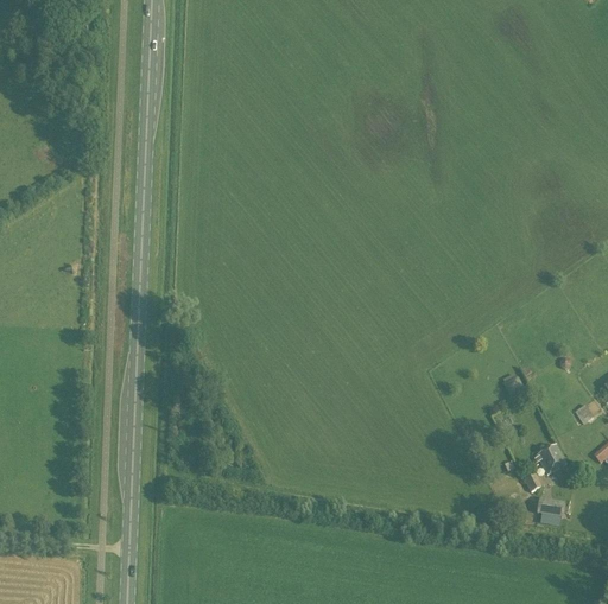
[(517,376),(514,373),(505,377),(506,381),(505,382),(511,394),(523,388),(517,375),(517,376)]
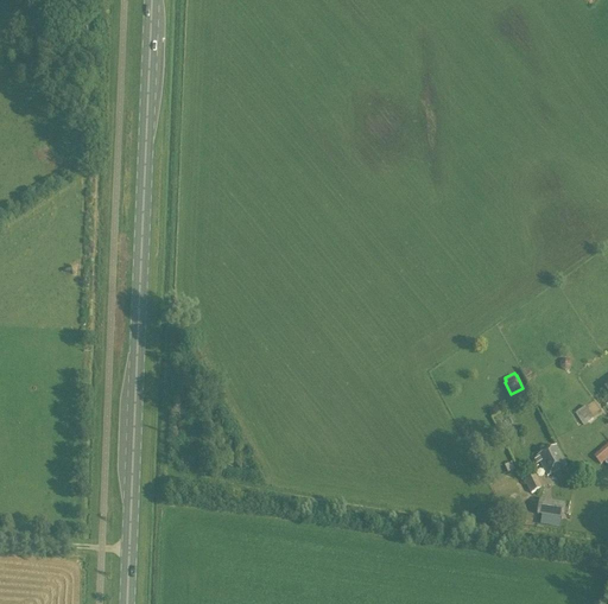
[(583,423),(593,415),(586,404),(575,409),(583,423)]
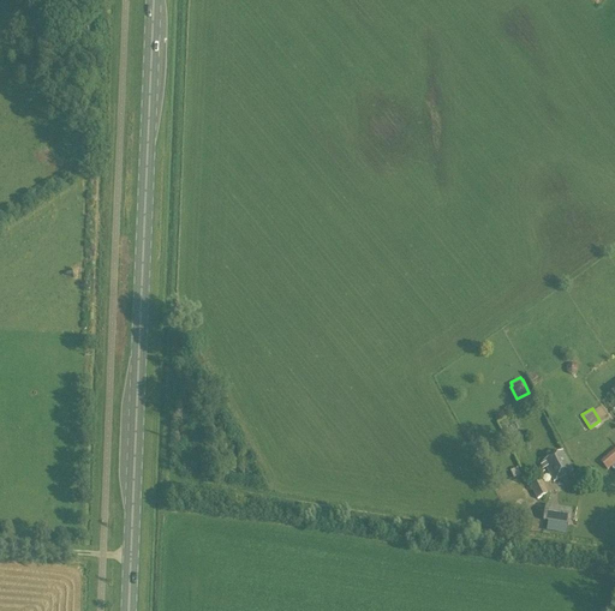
[(614,460),(614,445),(601,459),(608,467),(610,463),(611,463),(614,460)]
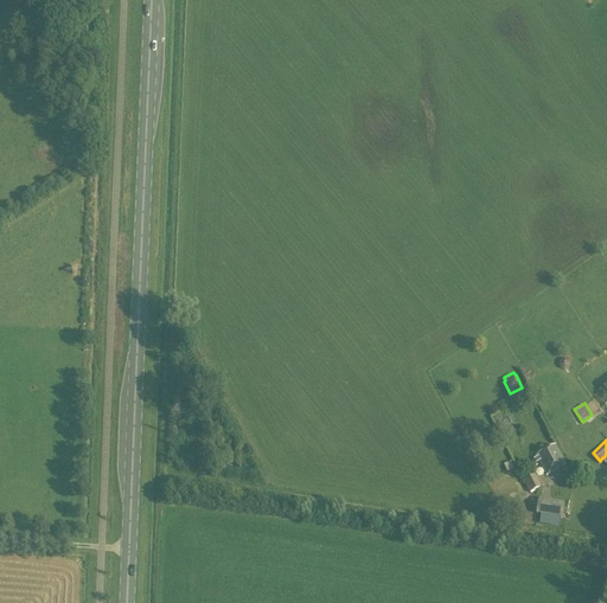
[(567,462),(556,443),(536,454),(537,455),(535,457),(537,461),(540,459),(547,473),(567,462)]
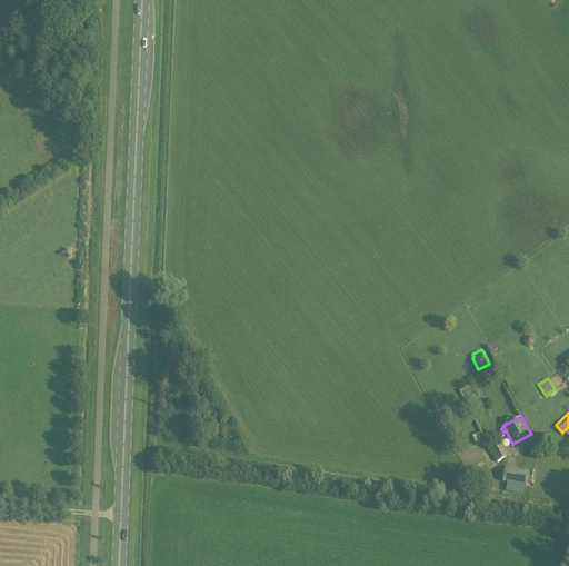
[(508,455),(501,443),(489,448),(491,453),(492,452),(497,459),(508,455)]
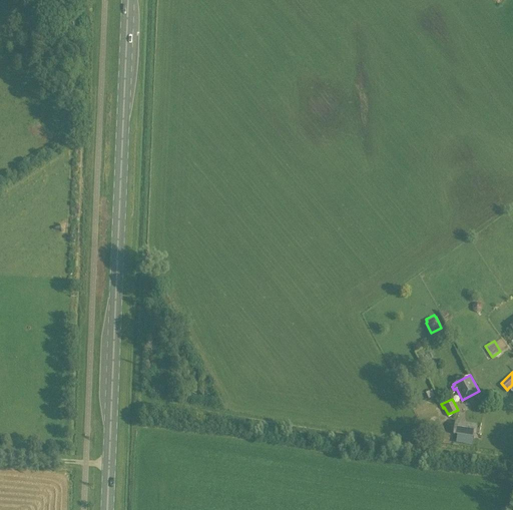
[(475,436),(477,423),(455,419),(453,432),(475,436)]
